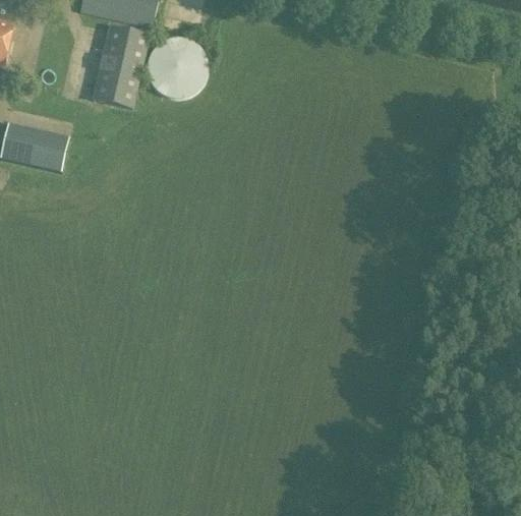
[(0,0),(0,67),(4,68),(14,21),(19,3),(19,0),(0,0)]
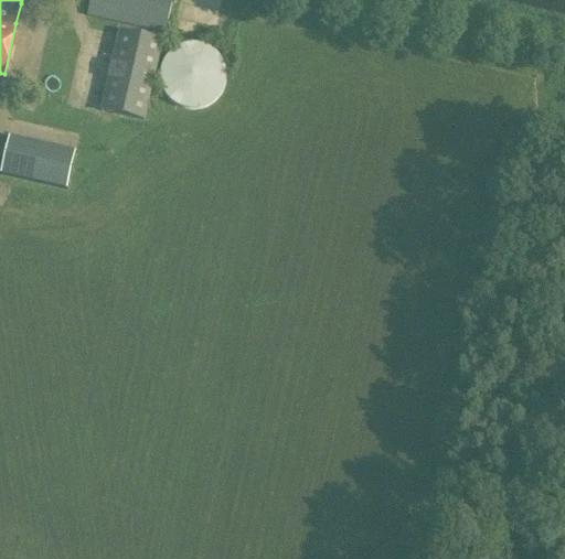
[(89,0),(87,12),(166,30),(172,0),(89,0)]
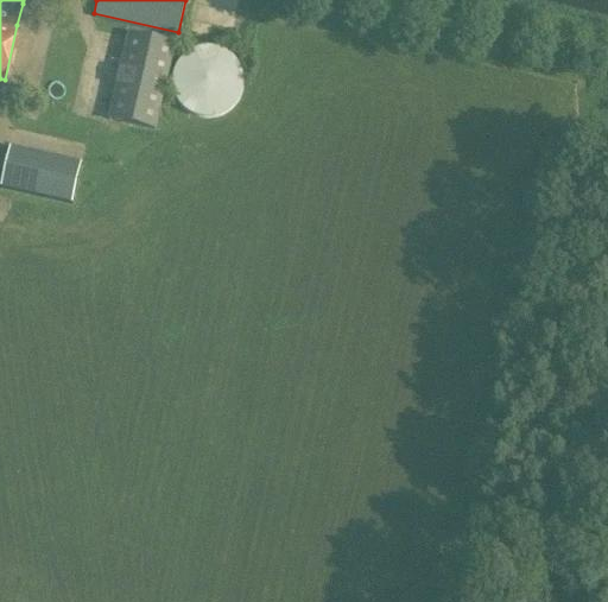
[(107,116),(156,127),(175,40),(127,30),(107,116)]
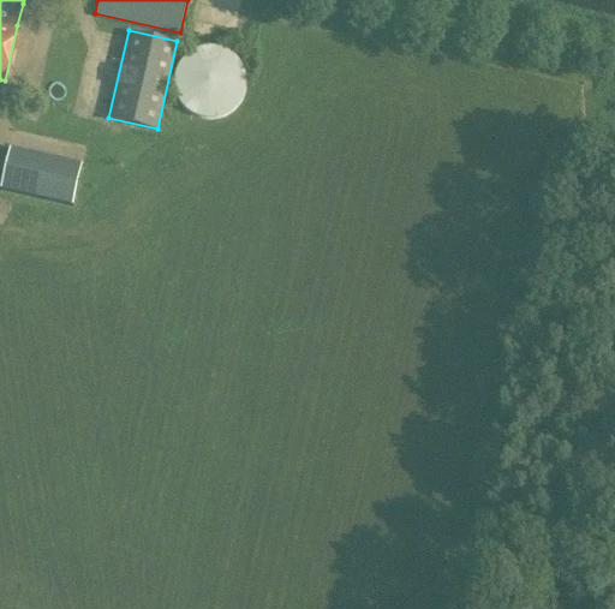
[(175,72),(174,83),(177,94),(183,103),(192,111),(202,114),(214,115),(225,112),(233,106),(240,97),(245,87),(245,76),(243,65),(237,55),(227,49),(218,45),(206,45),(195,47),(186,53),(179,61),(175,72)]
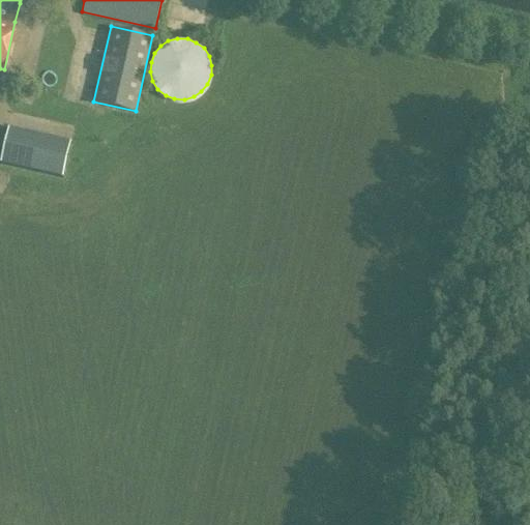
[(0,163),(39,172),(48,138),(26,132),(22,148),(1,143),(0,149),(0,163)]
